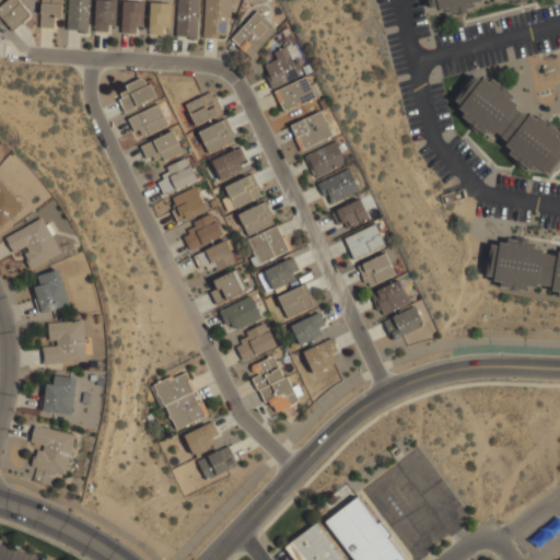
[(28,16),(15,0),(0,0),(0,16),(10,31),(28,16)]
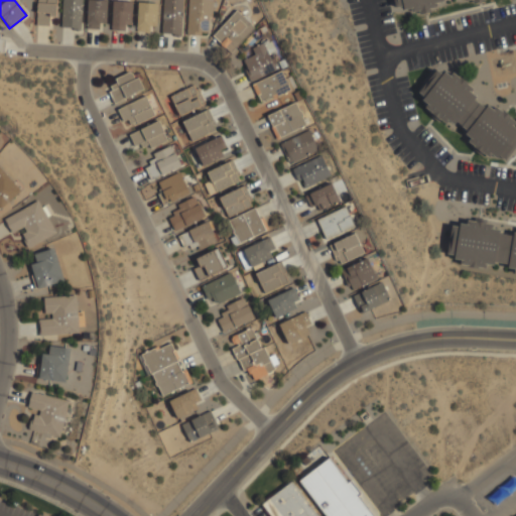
[(49,26),(49,17),(55,17),(55,0),(36,0),(36,25),(49,26)]
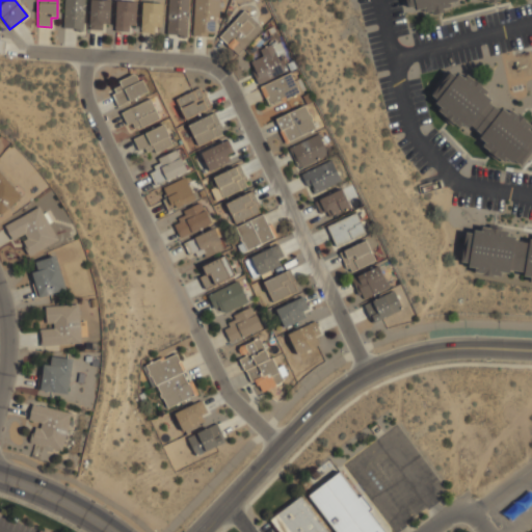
[(84,0),(63,0),(63,29),(84,30),(84,0)]
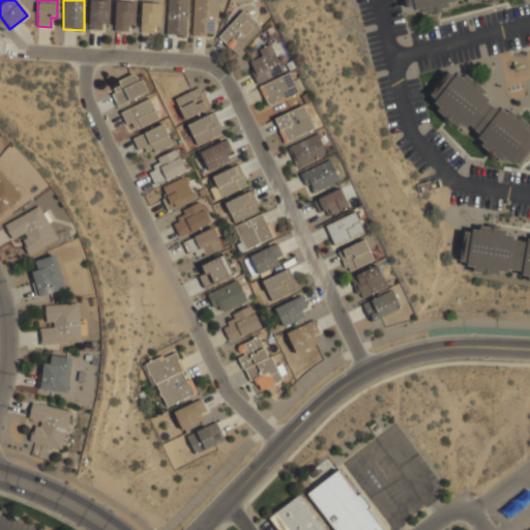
[(89,0),(88,29),(101,30),(101,24),(110,24),(110,0),(89,0)]
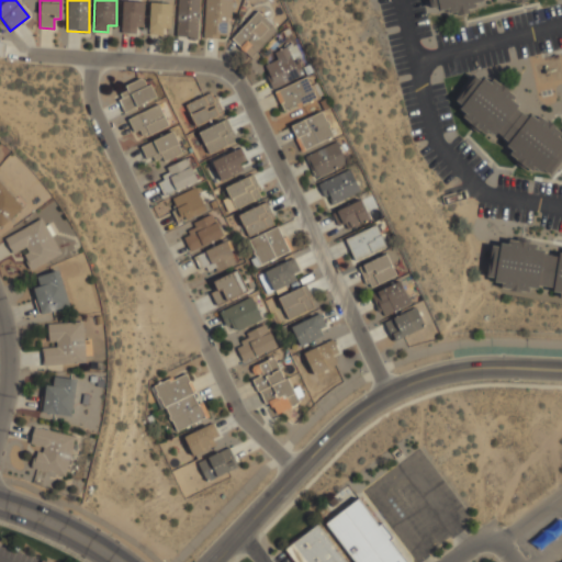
[(177,0),(177,37),(198,38),(199,0),(177,0)]
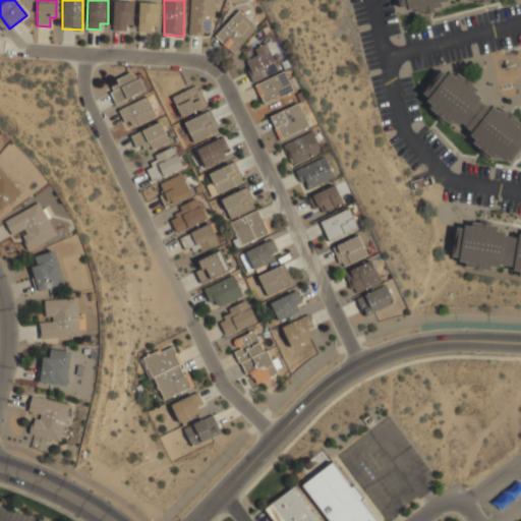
[(214,0),(189,0),(188,36),(203,36),(204,31),(213,31),(214,0)]
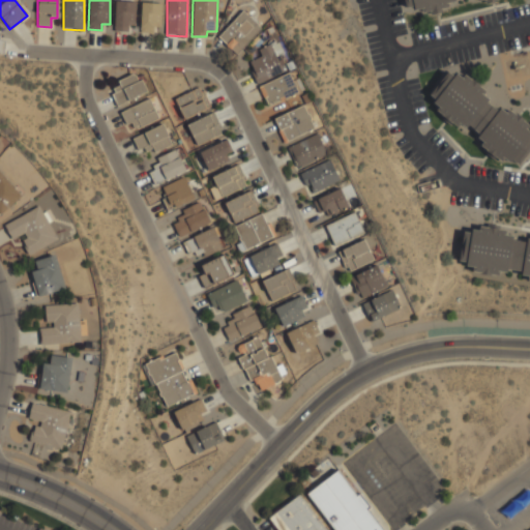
[(496,0),(486,2),(484,0),(480,0),(477,1),(476,0),(454,0),(447,2),(448,7),(441,8),(442,12),(431,15),(431,11),(422,12),(421,7),(414,9),(414,6),(406,7),(404,0),(496,0)]
